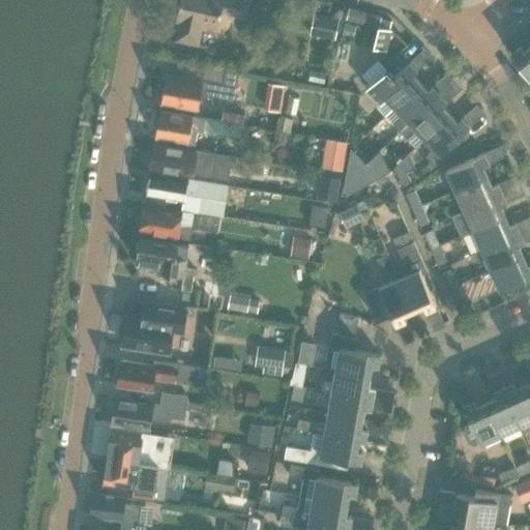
[(181,0),(177,21),(181,21),(177,39),(199,43),(202,26),(218,29),(222,12),(247,18),(251,0),(181,0)]
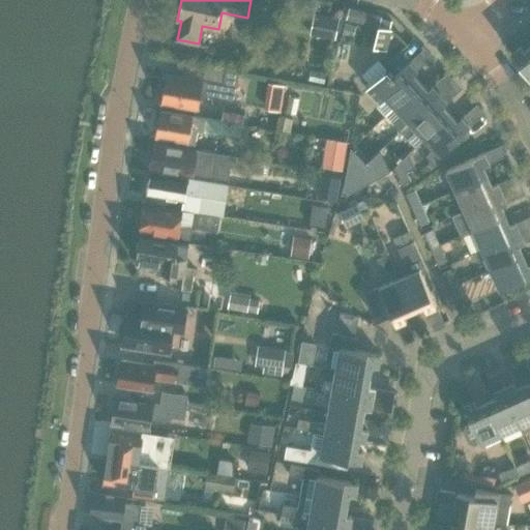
[(349,7),(347,19),(356,21),(359,10),(349,7)]
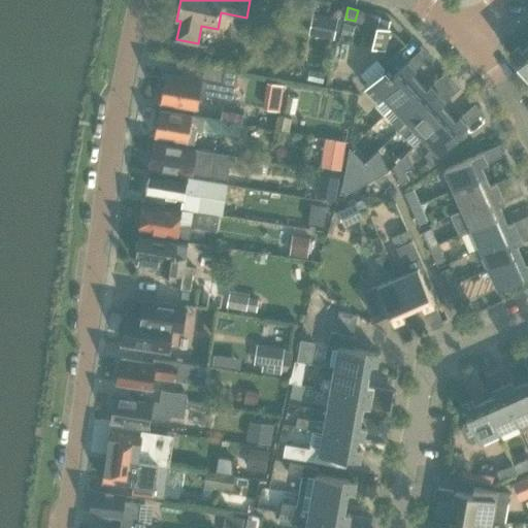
[(312,13),(308,34),(333,38),(337,18),(312,13)]
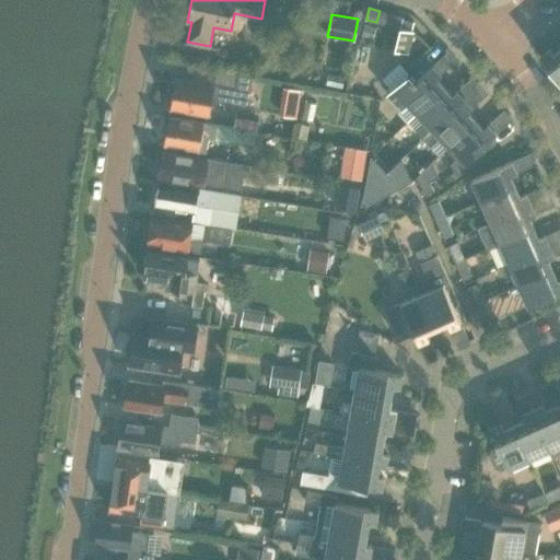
[(403,19),(400,27),(401,27),(412,31),(415,22),(403,19)]
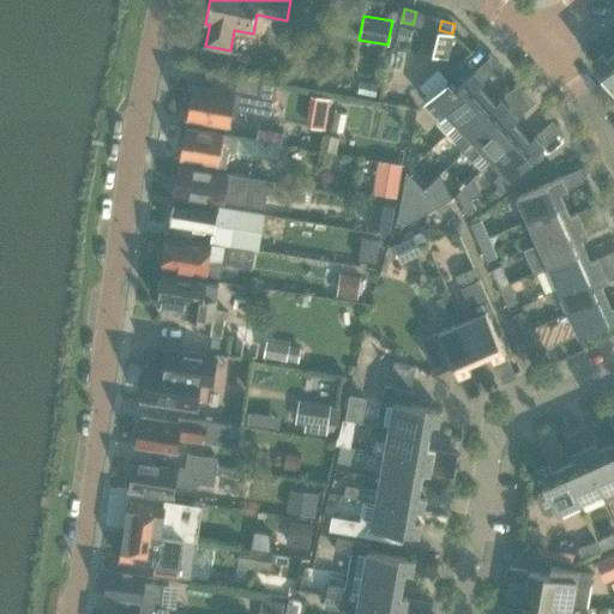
[(447,58),(453,34),(452,34),(440,30),(439,30),(433,54),(447,58)]
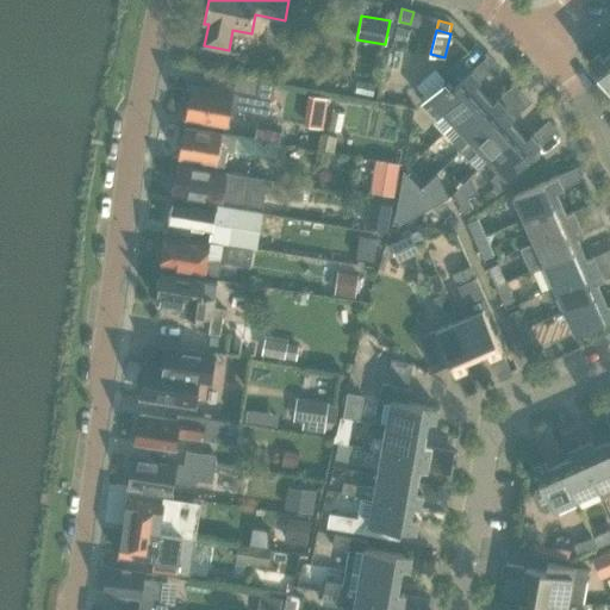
[(609,88),(609,53),(604,57),(599,53),(589,60),(609,88)]
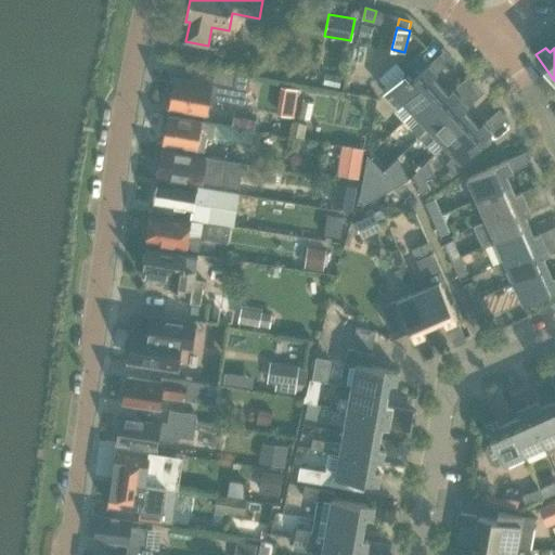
[(396,62),(379,78),(388,88),(384,92),(399,107),(396,111),(403,119),(413,111),(440,86),(433,78),(437,74),(429,65),(413,79),(405,72),(396,62)]
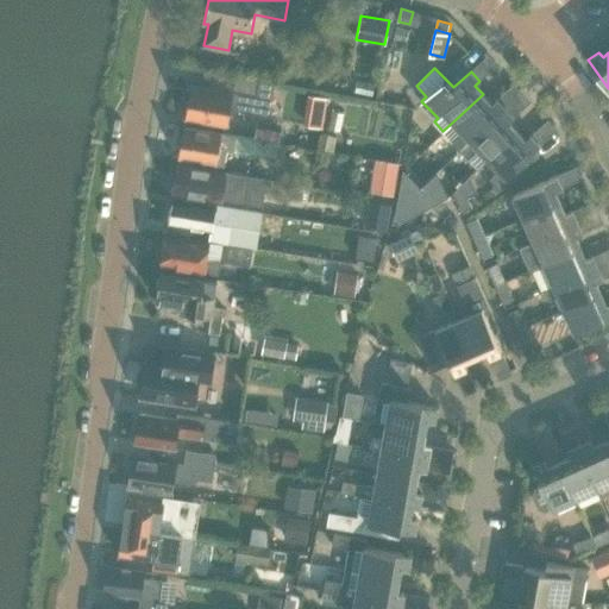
[(275,82),(238,76),(236,87),(212,83),(212,88),(193,86),(187,117),(228,124),(231,110),(269,115),(275,82)]
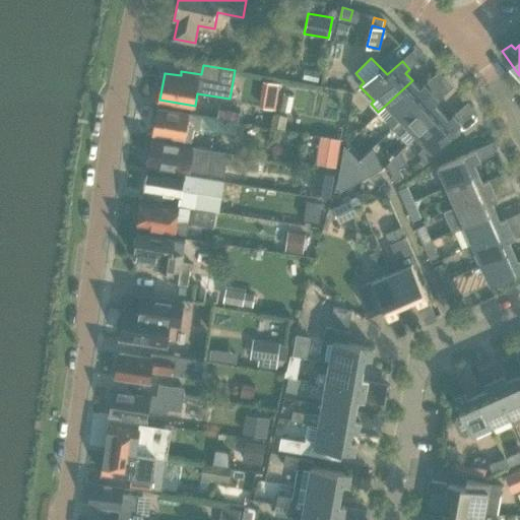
[(387,104),(378,112),(387,121),(393,128),(431,92),(424,84),(419,88),(412,80),(387,104)]
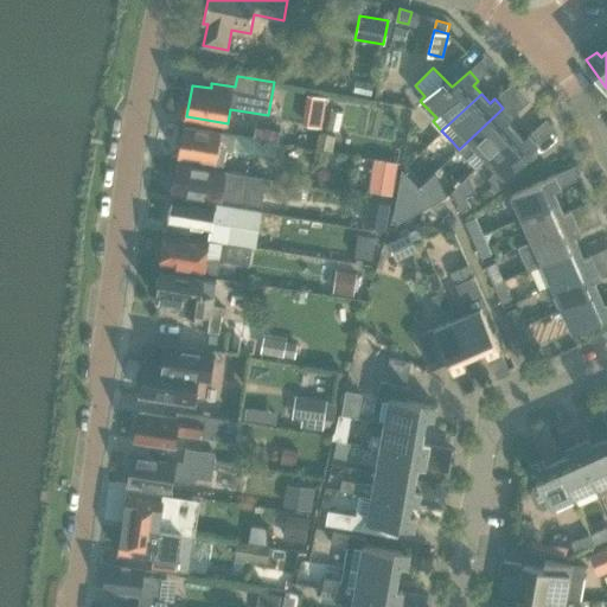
[(313,95),(312,104),(326,107),(327,97),(313,95)]
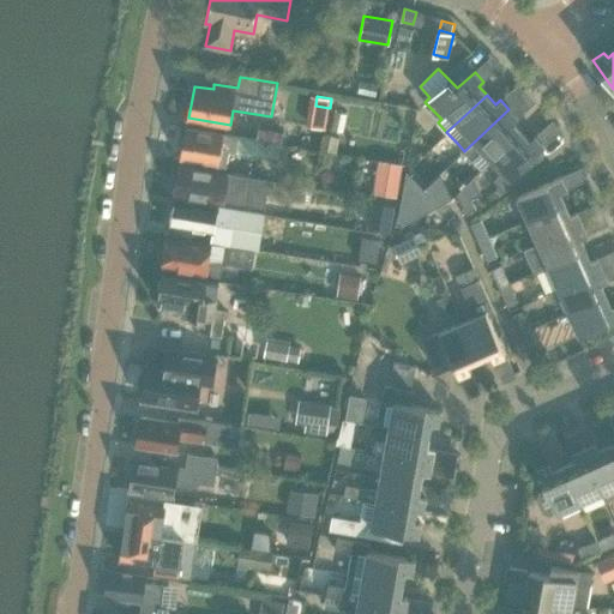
[(482,149),(492,160),(522,132),(513,122),(518,119),(509,109),(464,151),(471,160),(482,149)]
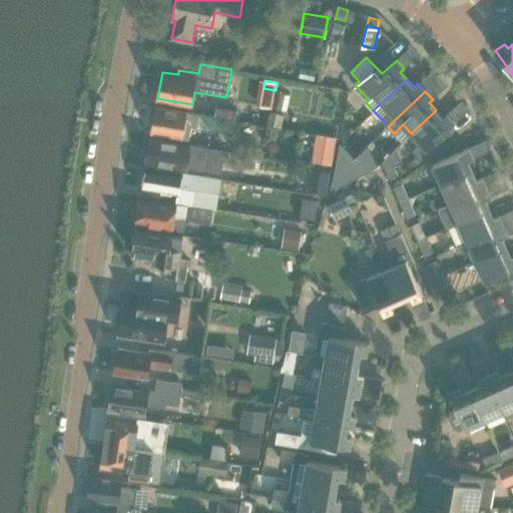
[(197,126),(212,128),(233,132),(235,120),(155,107),(151,131),(183,137),(184,133),(190,135),(191,127),(196,128),(197,126)]
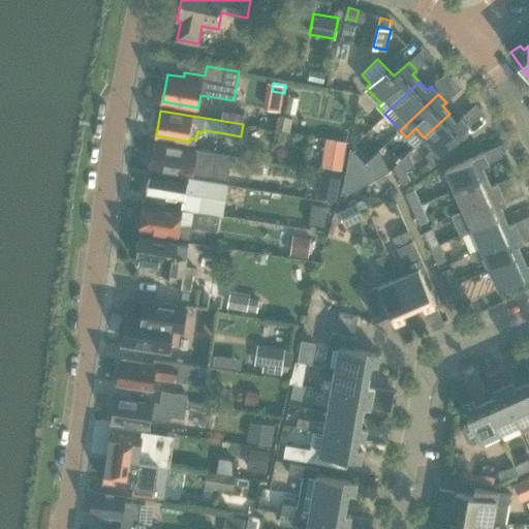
[(222,111),(220,121),(243,124),(244,115),(222,111)]
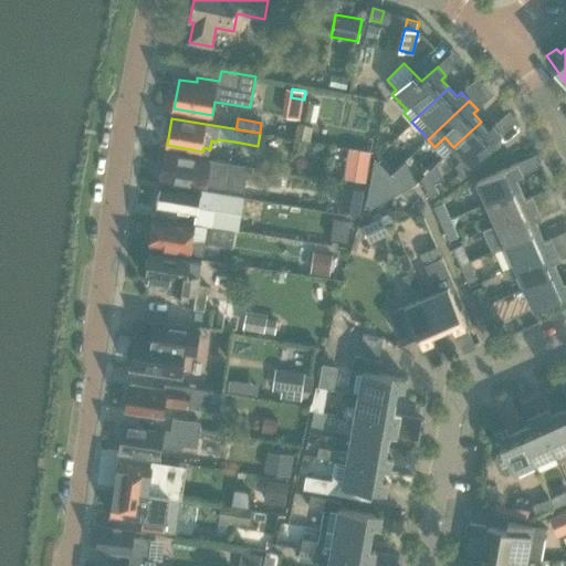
[(481,122),(453,147),(464,158),(458,165),(467,175),(473,168),(474,169),(501,144),(498,139),(502,135),(493,125),(489,130),(481,122)]
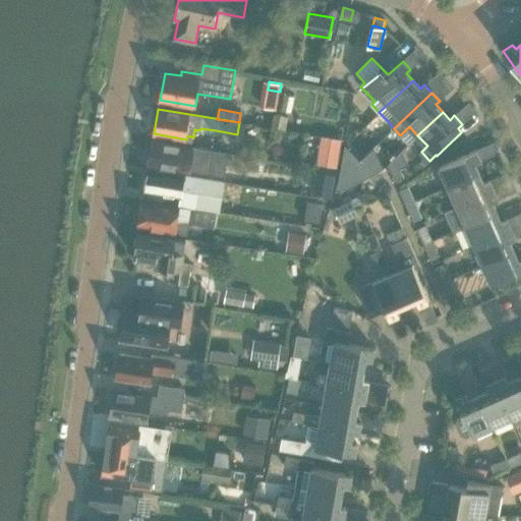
[(280,115),(278,128),(286,129),(289,117),(280,115)]
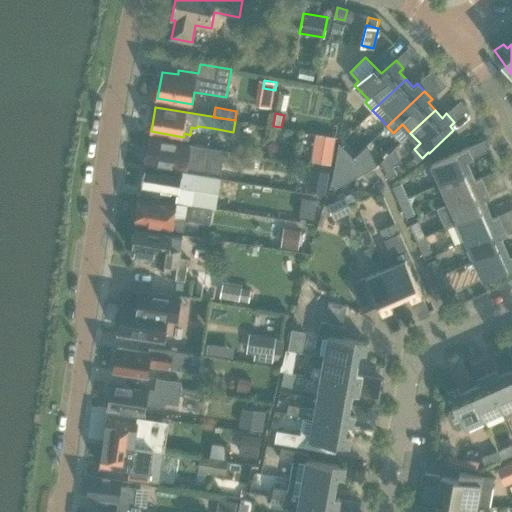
[(316,133),(311,161),(331,164),(336,137),(316,133)]
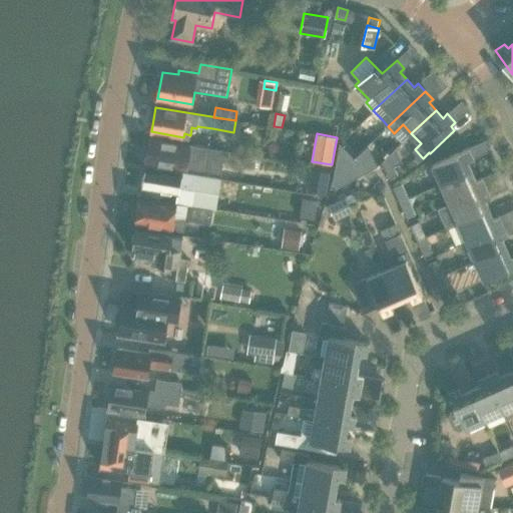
[(151,137),(147,161),(217,172),(221,149),(151,137)]
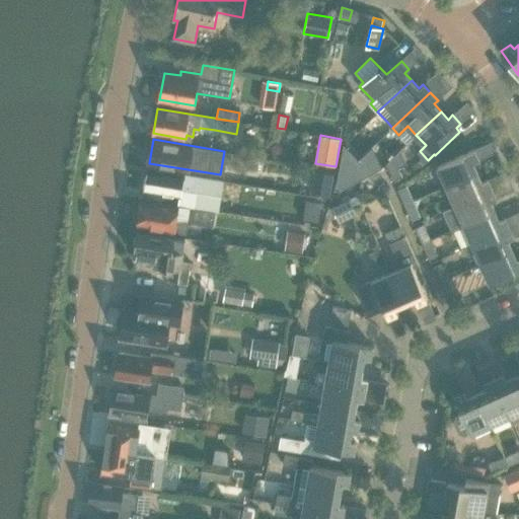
[(376,142),(358,159),(363,167),(367,176),(382,167),(387,165),(376,142)]
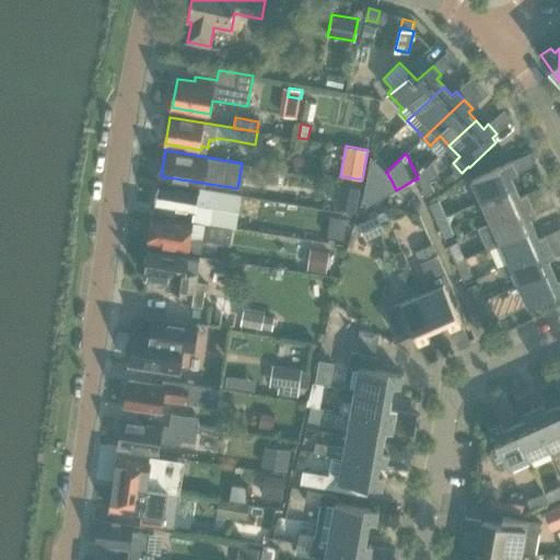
[(371,154),(360,198),(365,207),(381,199),(387,195),(396,190),(392,181),(386,172),(371,154)]
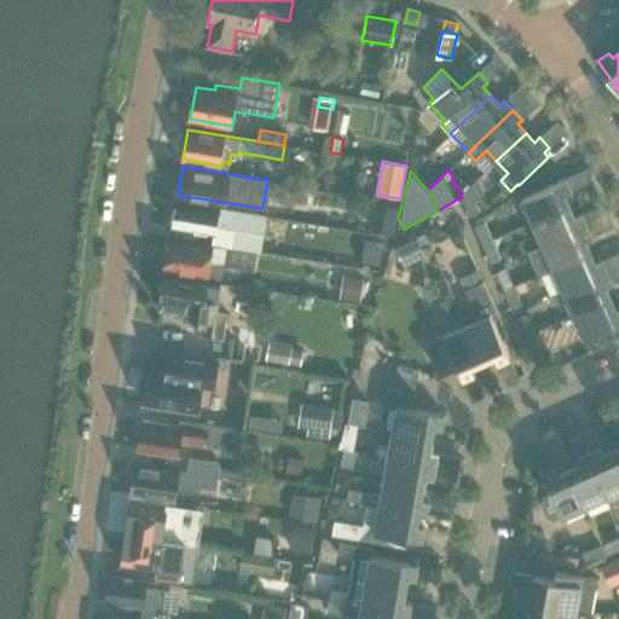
[(522,198),(532,221),(571,204),(566,192),(572,190),(567,178),(522,198)]
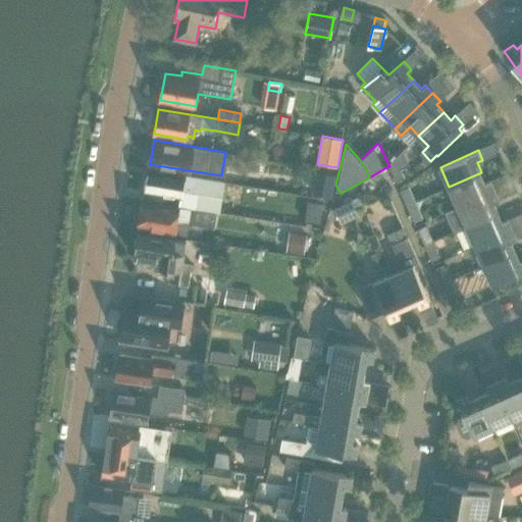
[(398,162),(389,166),(397,183),(405,178),(398,162)]
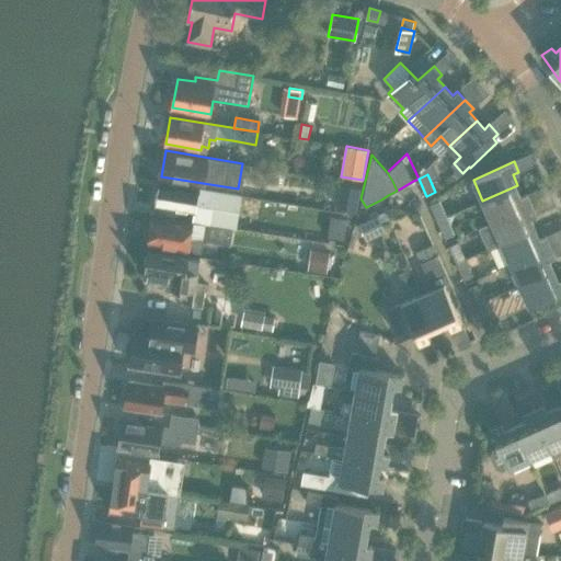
[(160,182),(156,205),(195,212),(194,220),(208,224),(237,228),(242,196),(160,182)]
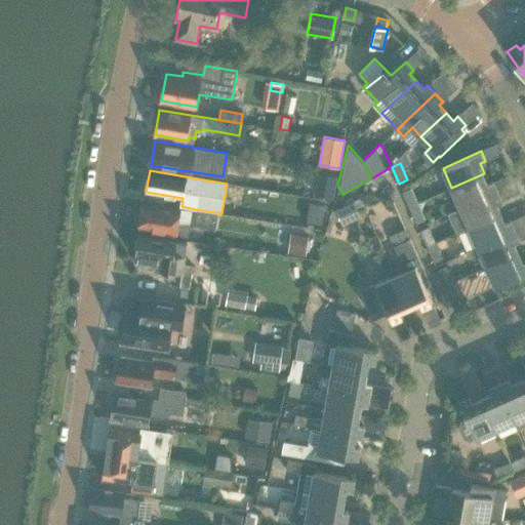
[(319,172),(315,195),(333,198),(337,175),(319,172)]
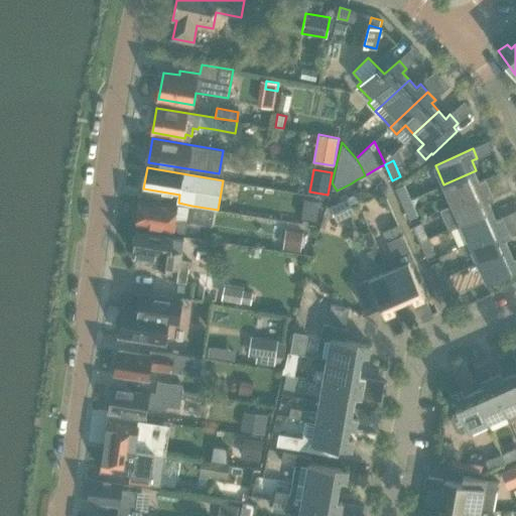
[(443,184),(453,204),(490,187),(485,177),(480,179),(476,170),(443,184)]
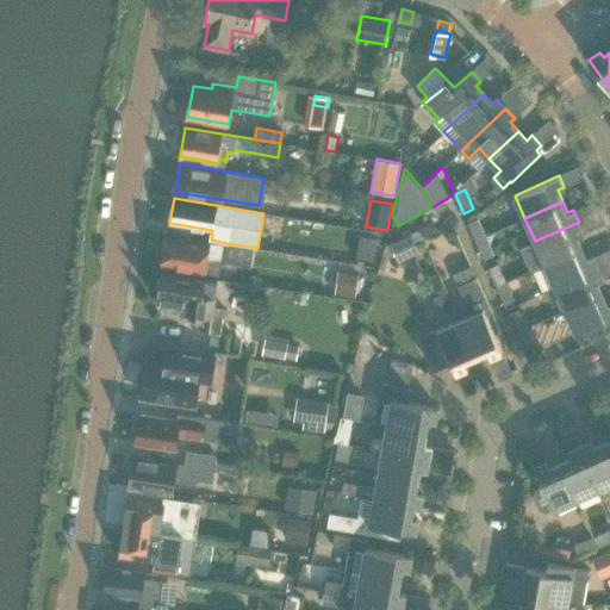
[(478,219),(468,224),(475,241),(485,236),(478,219)]
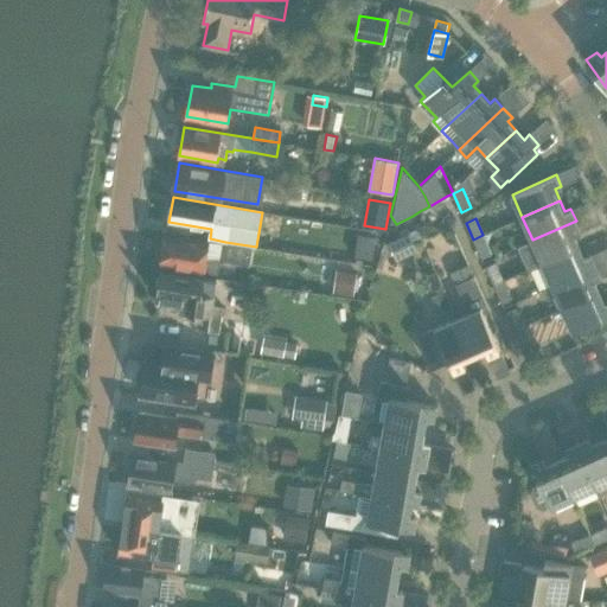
[(532,240),(519,246),(530,269),(543,263),(580,247),(575,235),(581,232),(576,221),(532,240)]
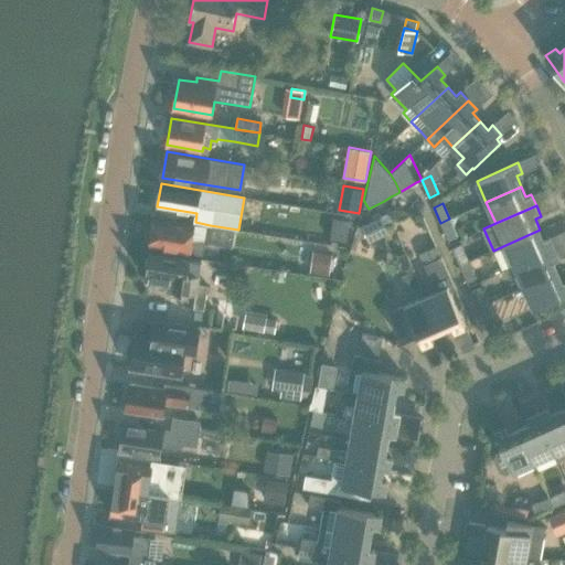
[(381,215),(362,225),(366,234),(385,225),(381,215)]
